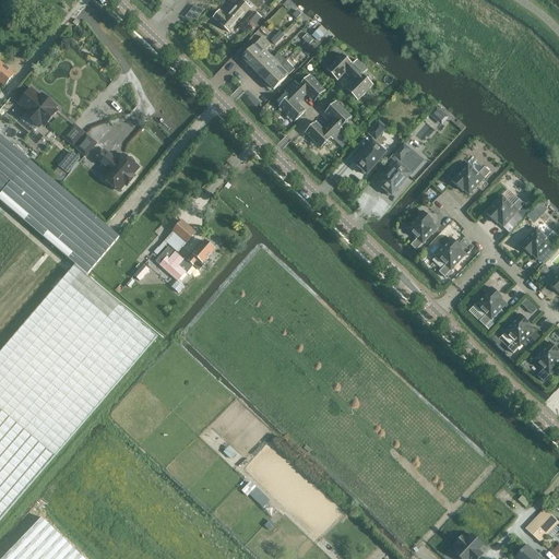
[(229,33),(251,9),(248,6),(249,4),(244,0),(240,0),(226,16),(219,11),(213,18),(219,24),(229,33)]
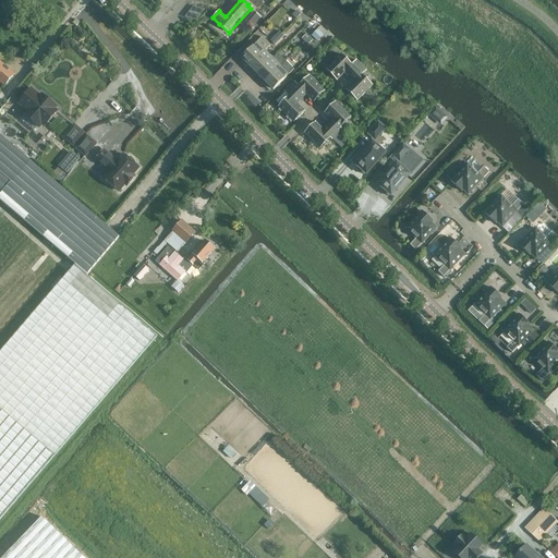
[(254,25),(263,17),(258,13),(250,20),(254,25)]
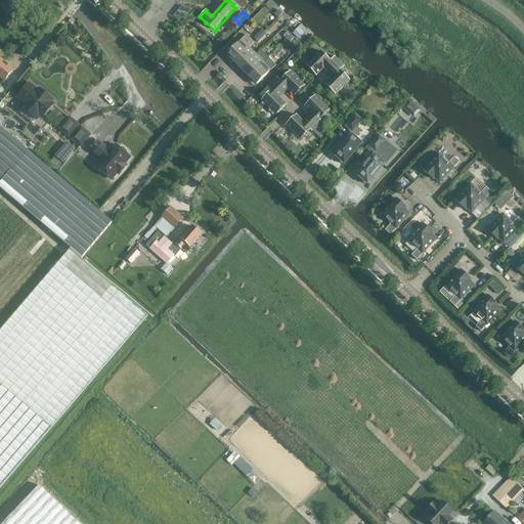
[(258,42),(266,33),(263,30),(255,39),(258,42)]
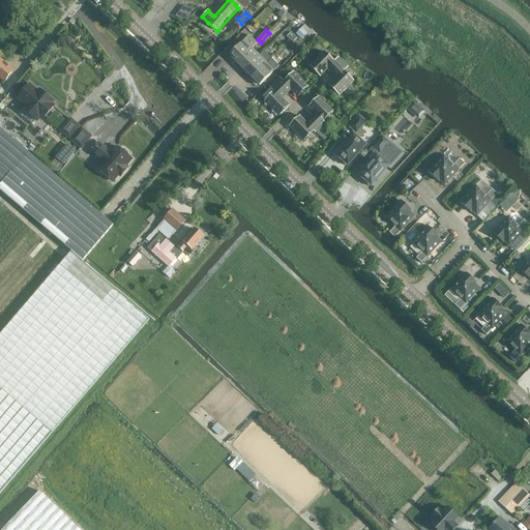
[(297,38),(292,32),(287,36),(293,42),(297,38)]
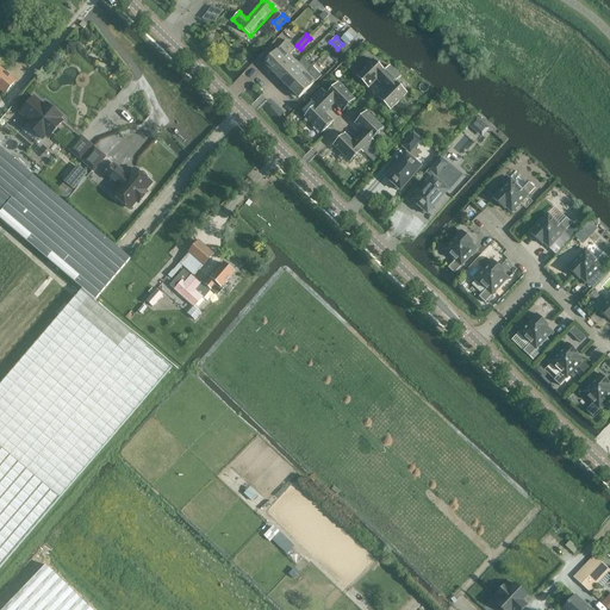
[(273,73),(290,55),(296,50),(287,41),(263,63),(273,73)]
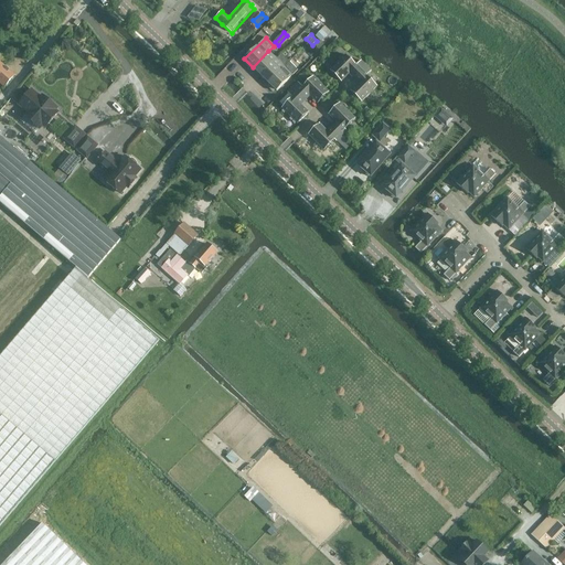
[(277,60),(268,51),(253,67),(260,75),(277,60)]
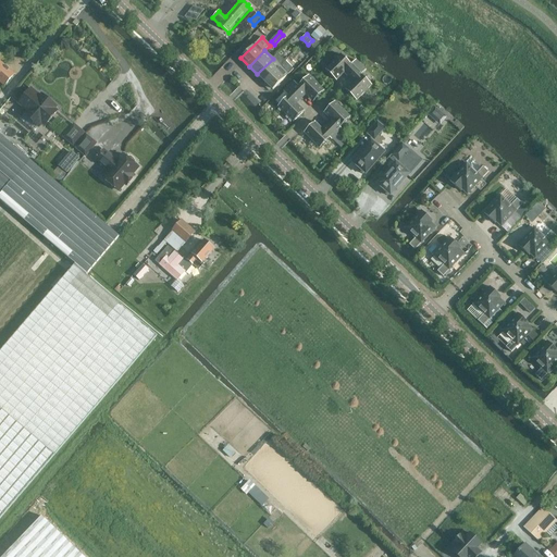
[(264,82),(281,66),(285,61),(277,53),(273,59),(257,74),(264,82)]
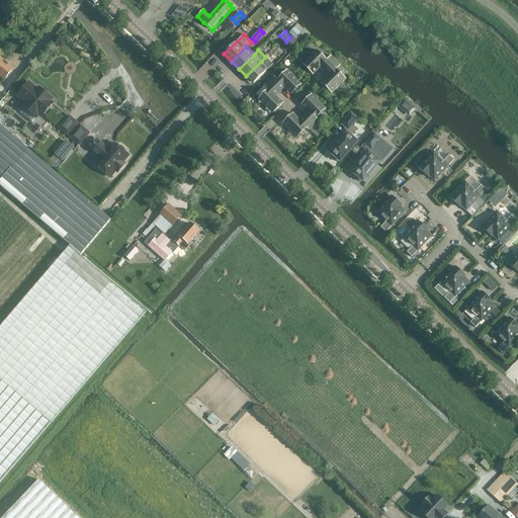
[(274,63),(280,58),(273,50),(267,56),(274,63)]
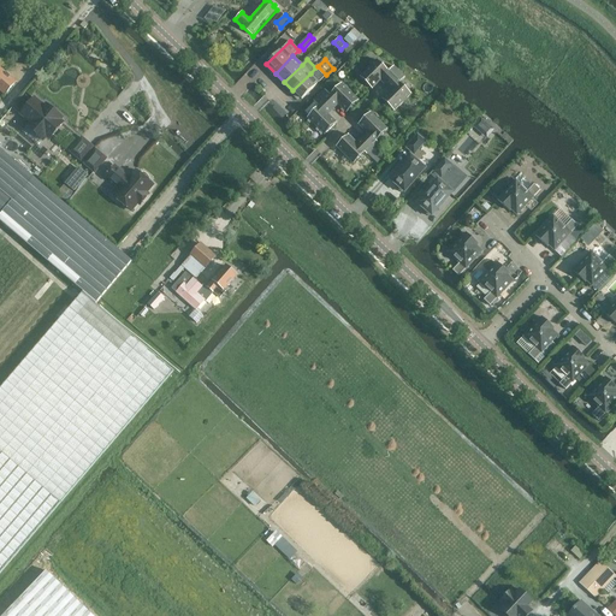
[(386,86),(400,72),(394,66),(389,72),(377,60),(360,77),(372,89),(380,81),(386,86)]
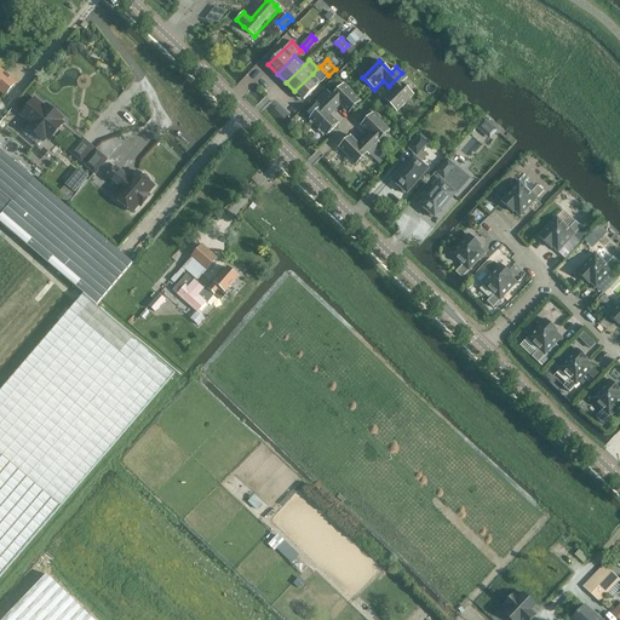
[(17,84),(0,69),(0,68),(0,91),(6,96),(17,84)]
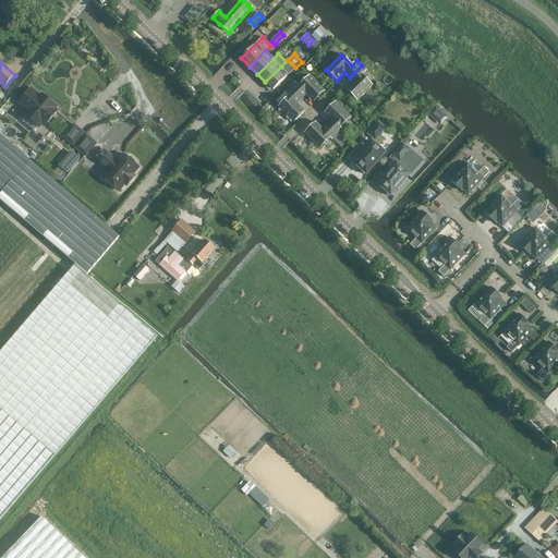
[(373,85),(362,75),(367,71),(362,65),(350,77),(354,83),(347,91),(358,100),(373,85)]
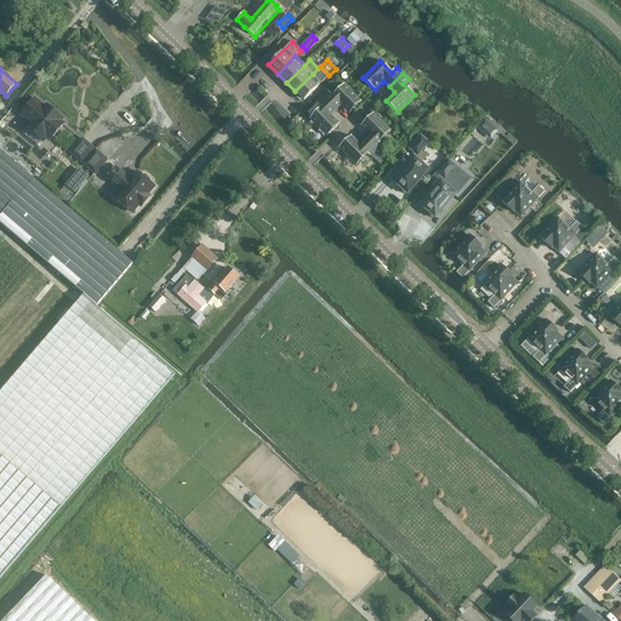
[(305,101),(322,83),(313,74),(295,91),(305,101)]
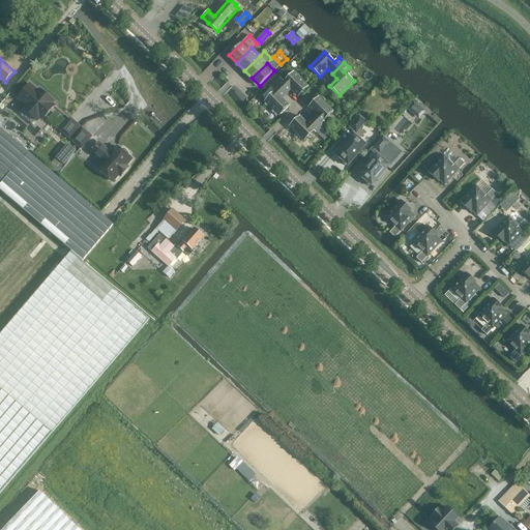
[(308,87),(294,72),(284,82),(280,78),(275,83),(287,94),(291,90),(298,97),(308,87)]
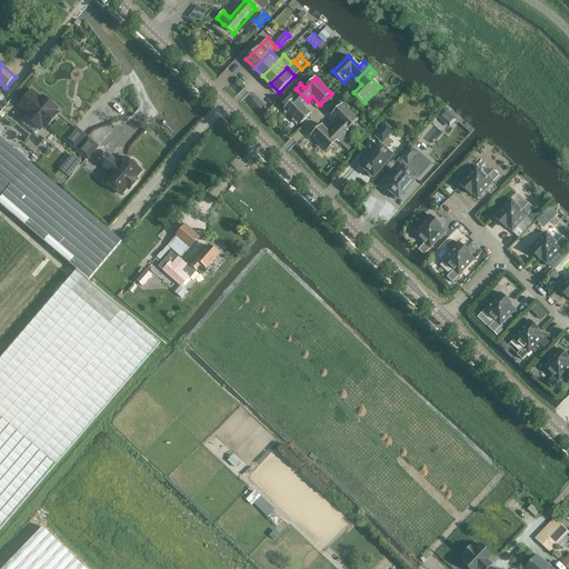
[(311,113),(303,106),(308,101),(296,89),(290,93),(295,99),(285,109),(300,125),(311,113)]
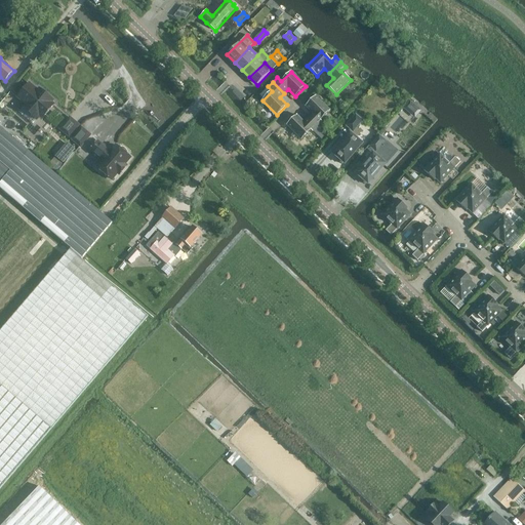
[(30,83),(17,97),(26,105),(23,108),(37,120),(40,117),(42,119),(54,105),(52,103),(53,101),(39,89),(38,90),(30,83)]
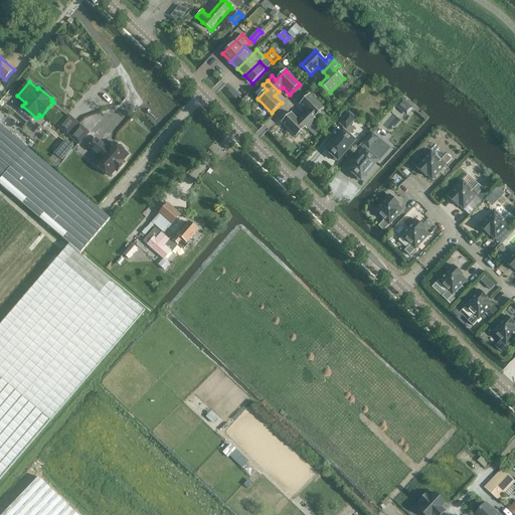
[(315,118),(324,109),(310,95),(300,105),(307,112),(303,116),(311,125),(316,120),(315,118)]
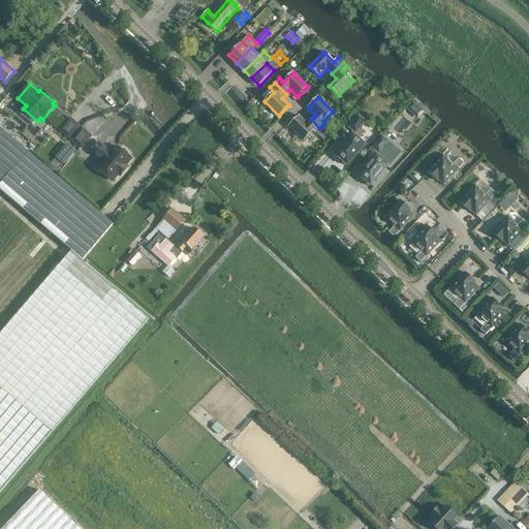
[(394,126),(404,135),(426,110),(414,100),(394,126)]
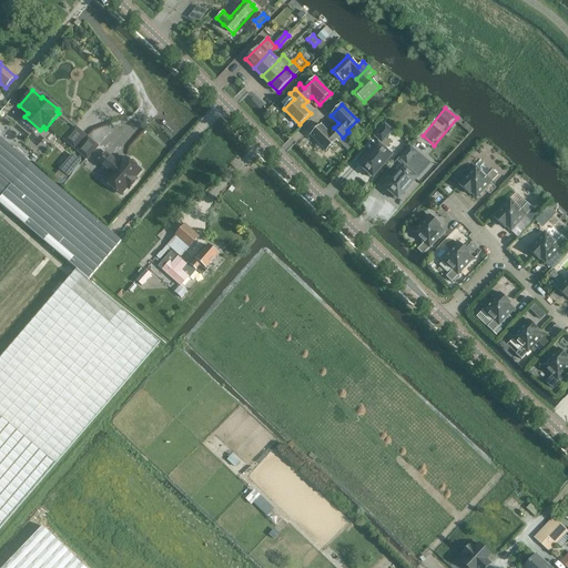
[(338,142),(343,138),(334,128),(330,132),(322,124),(311,135),(326,151),(336,141),(338,142)]
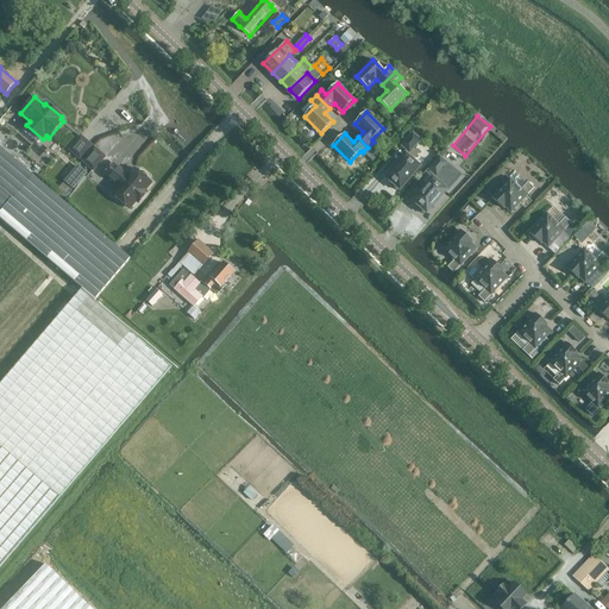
[(420,167),(413,161),(419,154),(413,149),(420,140),(413,135),(402,146),(409,152),(407,155),(406,155),(385,177),(393,184),(391,186),(397,190),(399,189),(400,190),(420,167)]
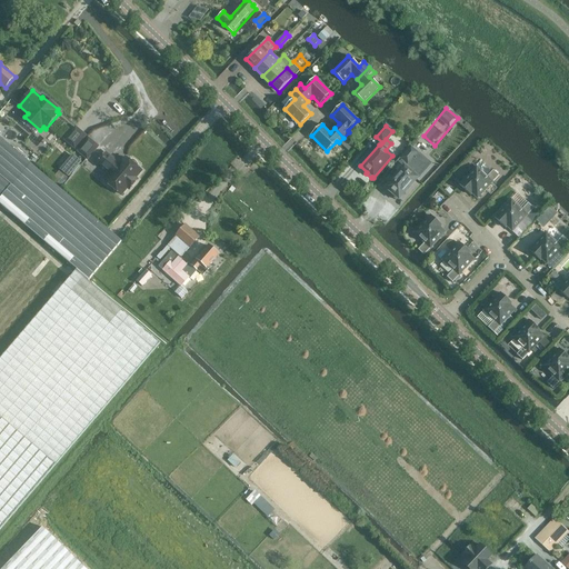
[(66,140),(75,148),(86,136),(76,128),(66,140)]
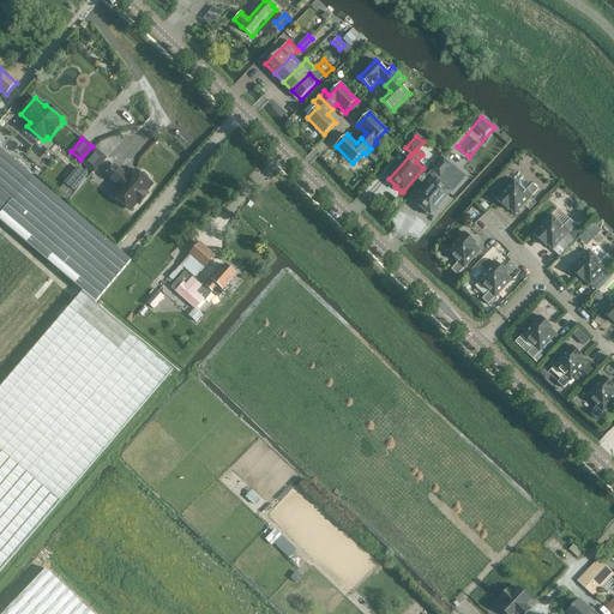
[(0,215),(32,178),(13,161),(0,149),(0,215)]
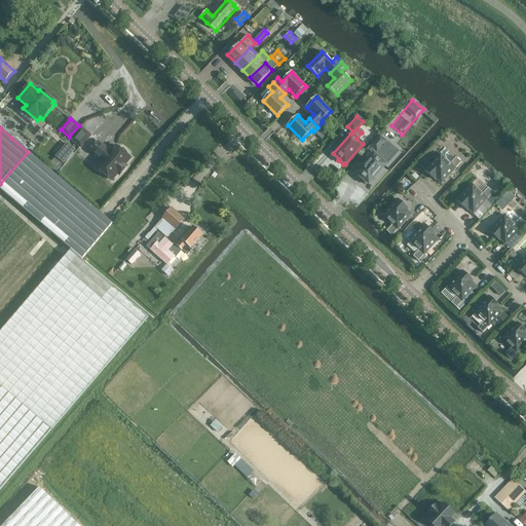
[(317,127),(314,133),(323,138),(326,133),(317,127)]
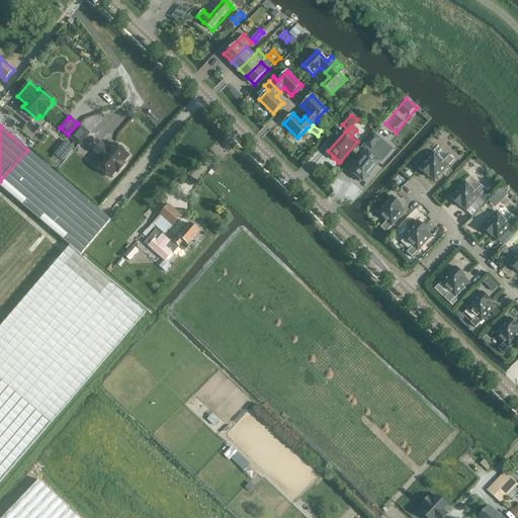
[(89,134),(81,126),(71,138),(80,145),(89,134)]
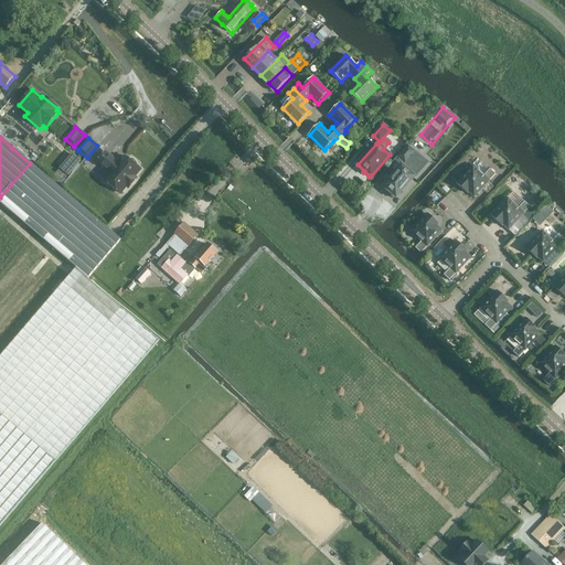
[(415,177),(408,170),(414,163),(408,159),(415,152),(408,146),(398,158),(405,162),(403,166),(402,164),(383,187),(390,192),(388,194),(393,199),(395,196),(396,199),(415,177)]
